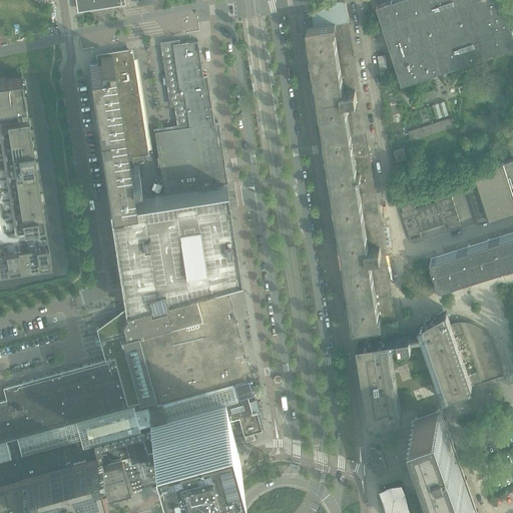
[(311,27),(307,27),(336,212),(354,328),(357,328),(356,327),(358,327),(358,328),(396,322),(349,21),(347,4),(347,3),(346,2),(345,1),(344,0),(343,0),(339,0),(312,13),(312,14),(314,26),(311,27)]
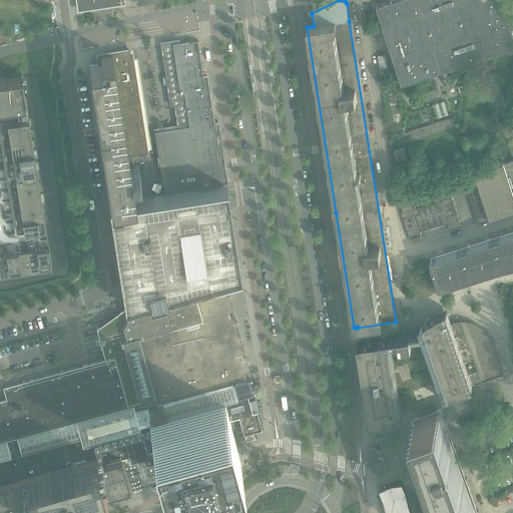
[(386,0),(387,2),(391,0),(368,0),(375,18),(381,16),(377,5),(375,0),(386,0)]
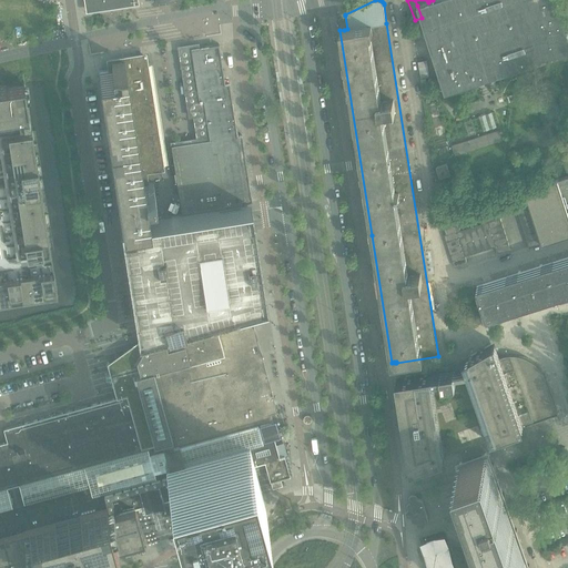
[(433,0),(428,2),(417,6),(422,18),(445,91),(567,51),(567,36),(556,0),(433,0)]
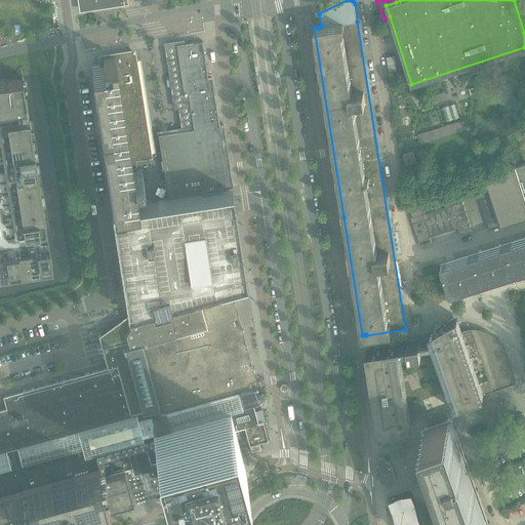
[(184,43),(185,43),(185,39),(164,42),(174,109),(178,109),(182,126),(157,131),(158,134),(160,134),(177,131),(183,131),(194,129),(193,123),(191,106),(187,106),(177,45),(184,44),(184,43)]
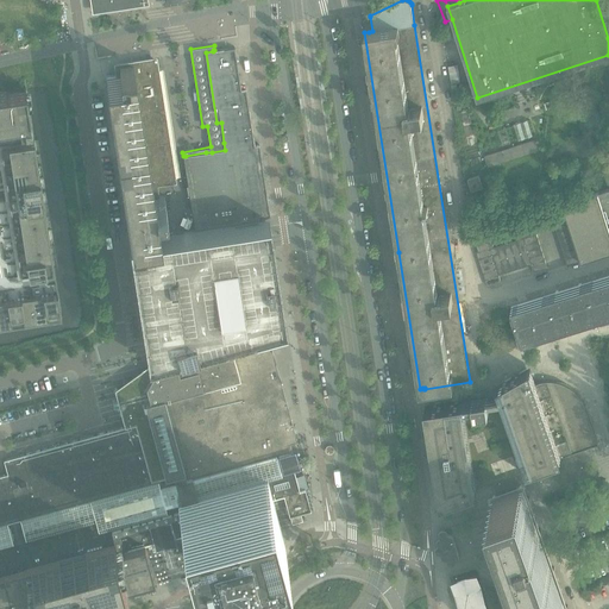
[(186,156),(183,156),(193,213),(195,230),(264,219),(264,217),(269,217),(270,217),(262,158),(259,145),(255,145),(253,139),(253,136),(252,127),(251,124),(250,118),(250,113),(248,102),(246,89),(242,89),(239,80),(236,54),(234,48),(214,50),(213,50),(213,51),(206,52),(217,123),(221,123),(224,143),(225,150),(212,152),(206,152),(186,156)]
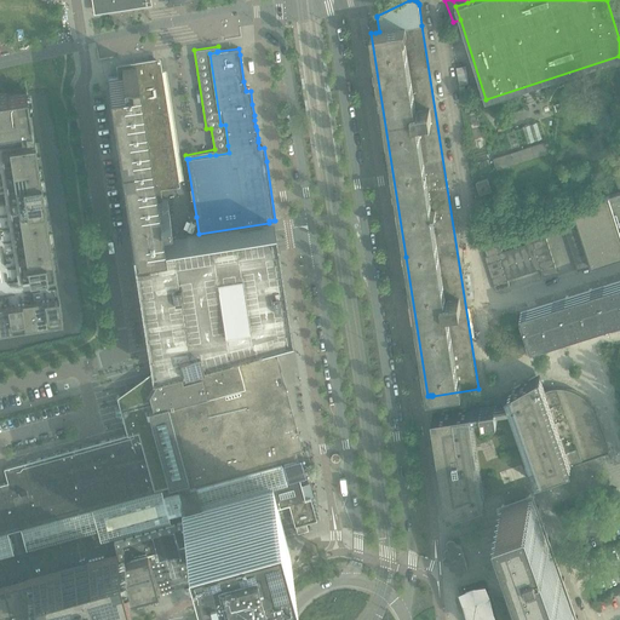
[(158,201),(155,185),(176,183),(173,168),(172,162),(171,150),(170,143),(156,61),(119,67),(120,69),(121,69),(122,70),(122,76),(108,79),(110,96),(125,189),(132,237),(133,244),(164,239),(162,233),(162,228),(171,227),(171,225),(167,227),(165,208),(168,208),(167,199),(161,200),(161,201),(158,201)]
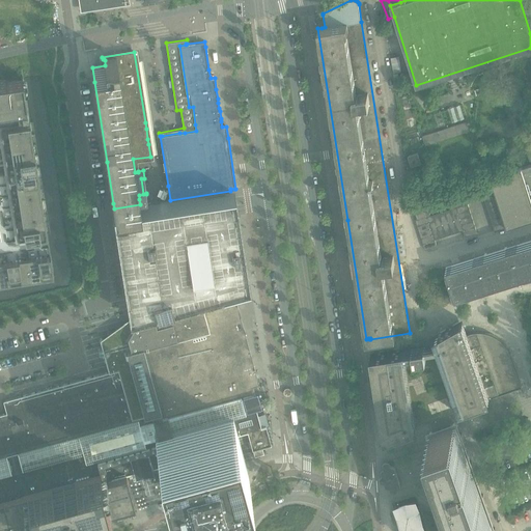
[(0,105),(16,103),(16,107),(17,107),(18,113),(19,115),(19,116),(29,115),(25,88),(24,88),(23,79),(5,82),(5,80),(0,81),(0,105)]
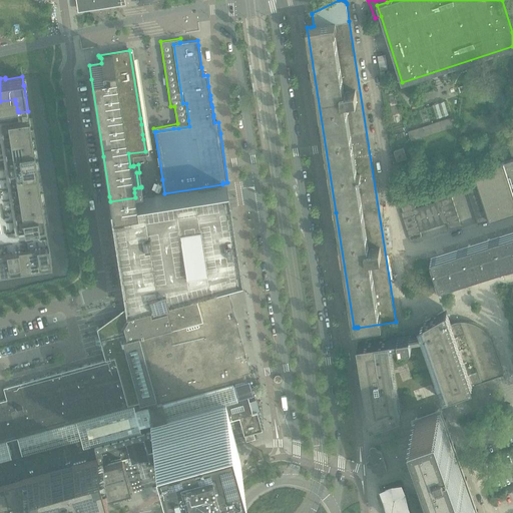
[(29,117),(1,122),(18,230),(24,229),(34,228),(46,226),(45,220),(44,214),(37,172),(34,150),(29,117)]
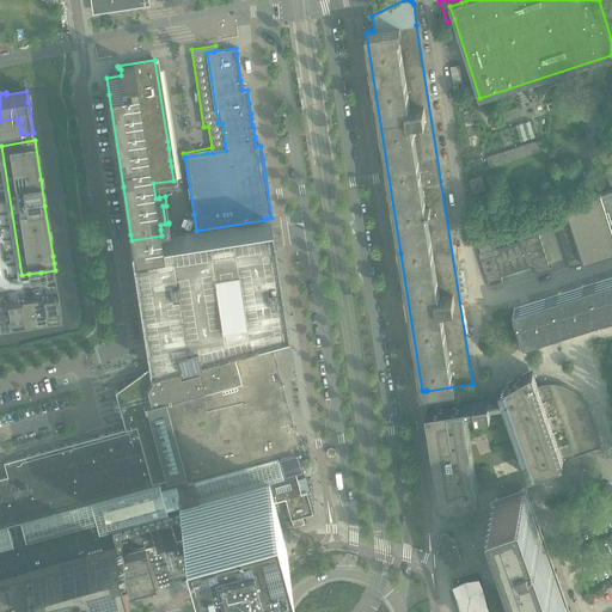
[(537,140),(487,157),(490,167),(540,152),(537,140)]
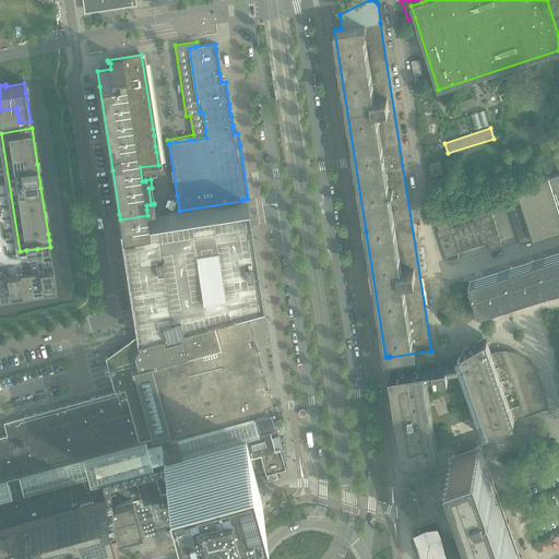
[(440,162),(429,165),(432,175),(443,171),(440,162)]
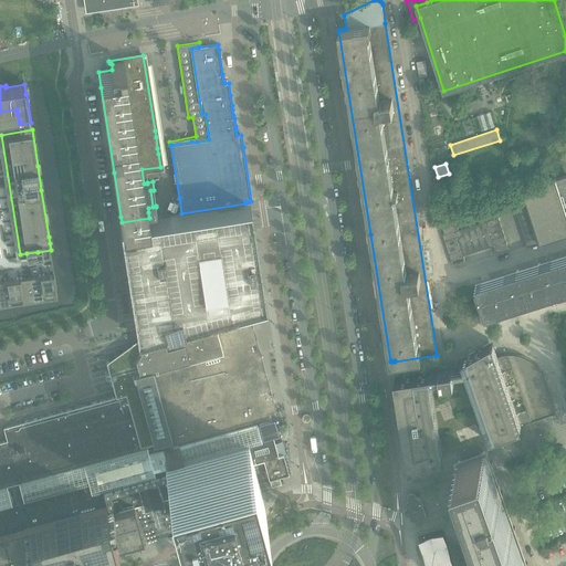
[(565,175),(523,189),(525,199),(527,205),(530,211),(532,218),(534,223),(535,230),(537,237),(540,243),(565,233),(565,175)]
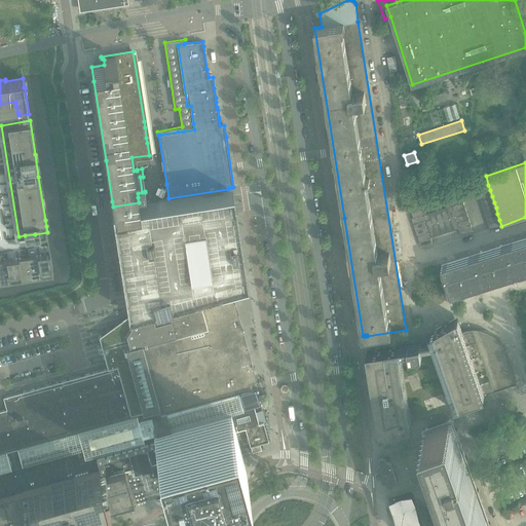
[(486,176),(475,180),(476,183),(478,188),(488,185),(486,176)]
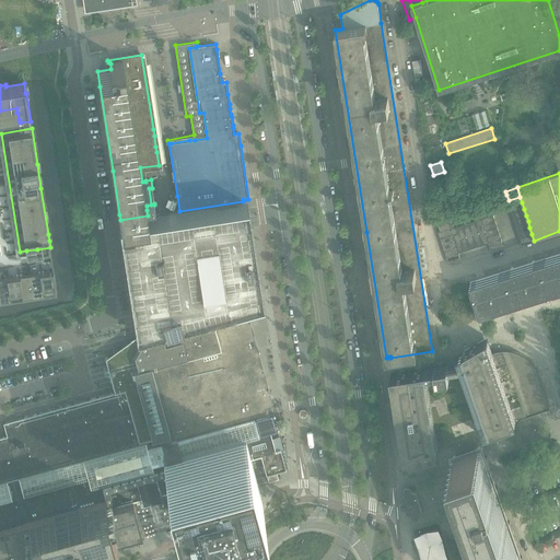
[(520,197),(509,200),(511,207),(522,202),(520,197)]
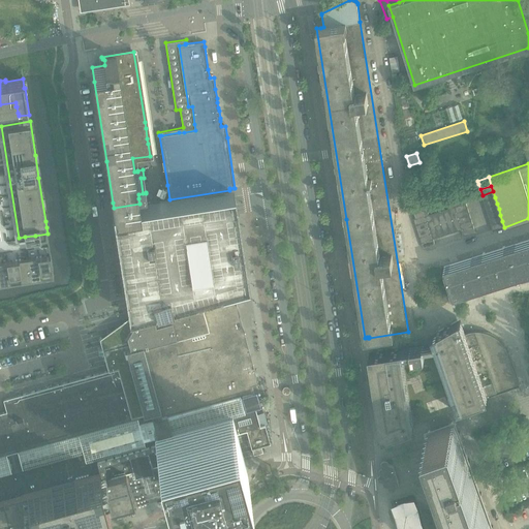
[(128,313),(130,313),(231,285),(243,282),(244,282),(244,281),(248,281),(237,207),(234,189),(229,190),(152,201),(114,208),(112,208),(113,214),(114,223),(115,226),(128,313)]
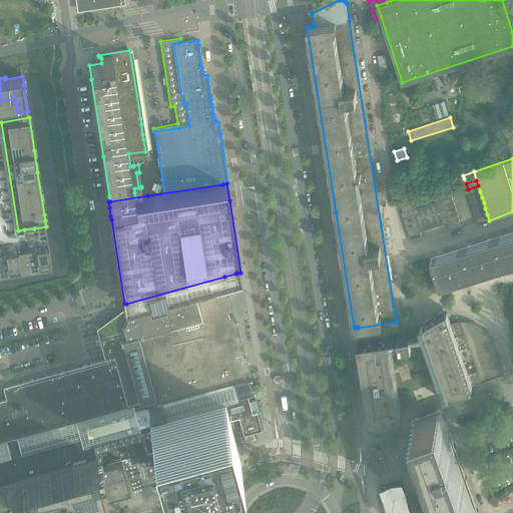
[(448,184),(437,188),(439,194),(450,190),(448,184)]
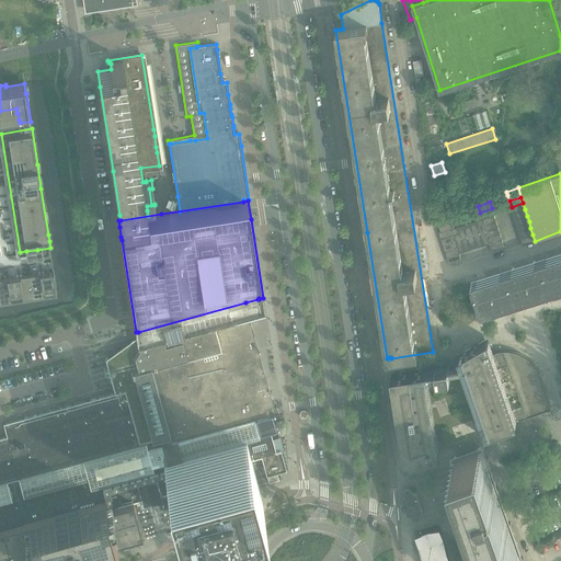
[(523,203),(512,207),(513,213),(525,209),(523,203)]
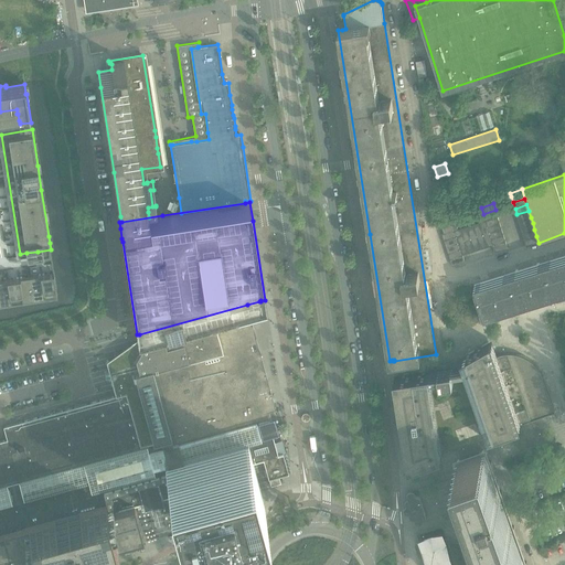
[(496,210),(483,214),(486,221),(498,216),(496,210)]
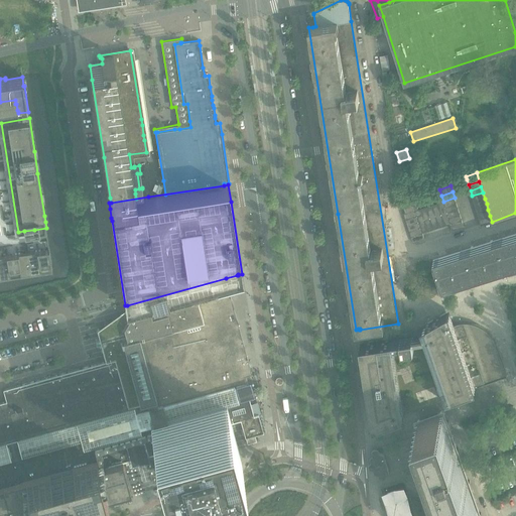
[(483,192),(472,196),(474,202),(485,199),(483,192)]
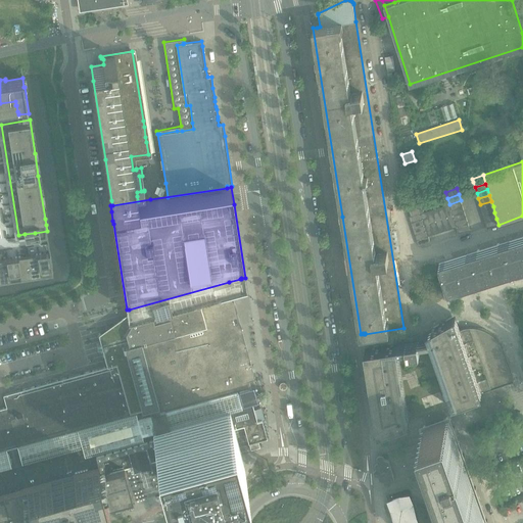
[(419,200),(408,204),(410,210),(421,206),(419,200)]
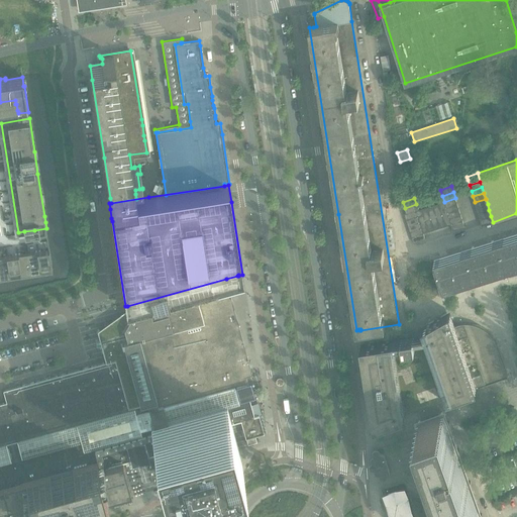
[(455,198),(444,202),(446,207),(457,204),(455,198)]
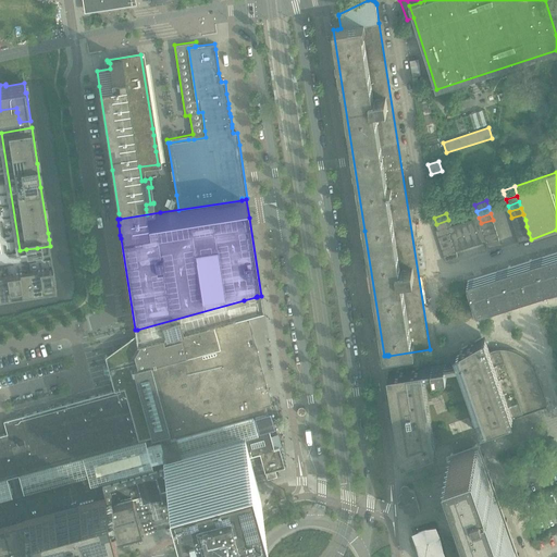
[(523,214),(511,218),(514,224),(525,220),(523,214)]
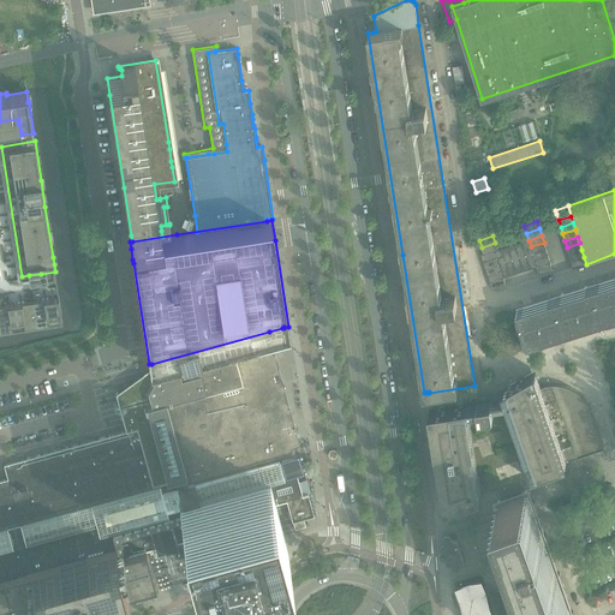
[(529,240),(521,242),(526,256),(532,254),(531,246),(529,240)]
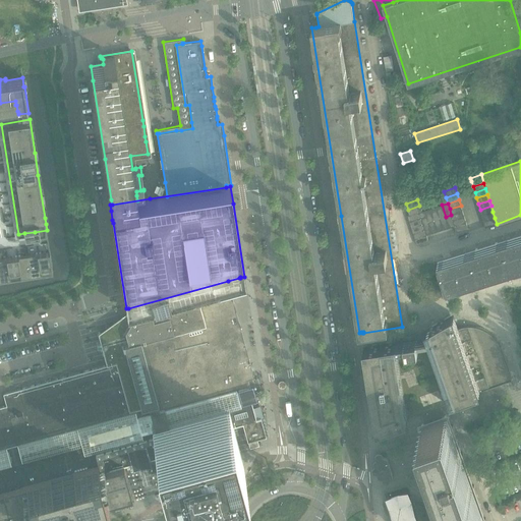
[(442,205),(437,207),(440,218),(446,217),(442,205)]
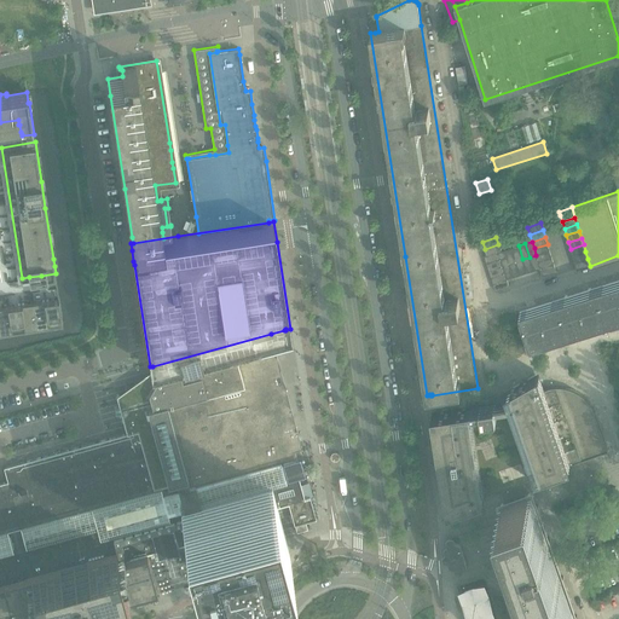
[(498,244),(485,249),(486,255),(485,255),(485,256),(501,252),(502,252),(501,248),(499,248),(498,244)]
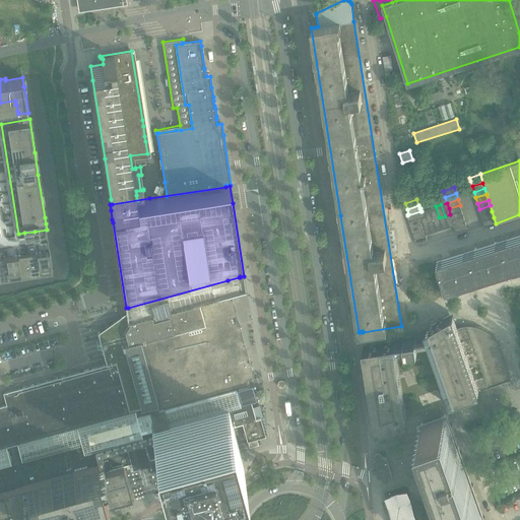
[(460,205),(449,208),(450,214),(462,210),(460,205)]
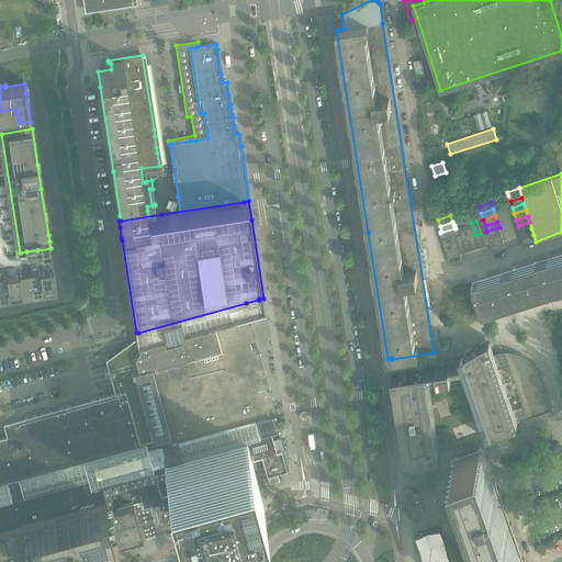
[(530,222),(518,226),(520,232),(531,228),(530,222)]
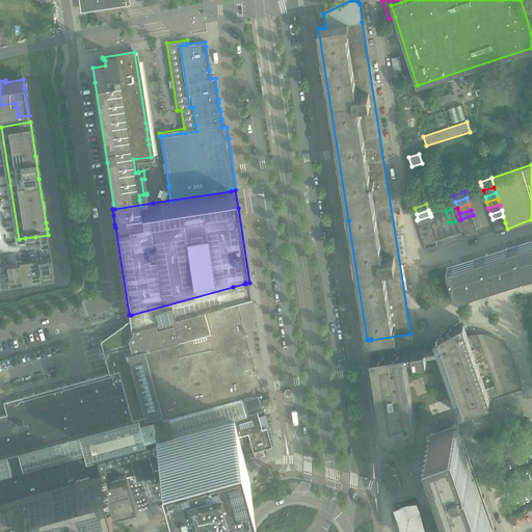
[(446,211),(440,213),(444,224),(449,222),(446,211)]
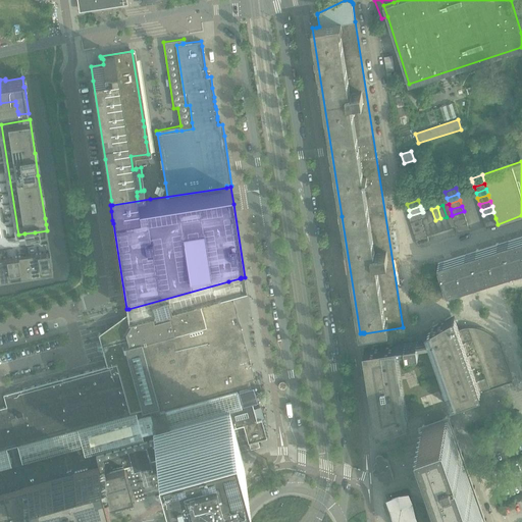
[(431,209),(425,211),(427,216),(429,222),(435,220),(431,209)]
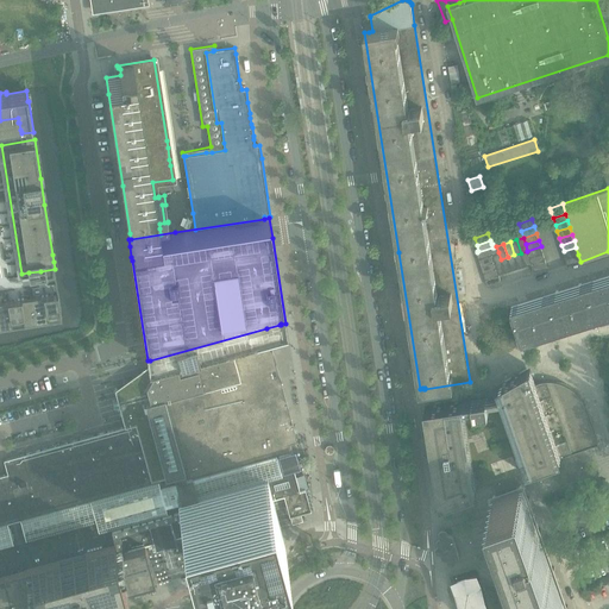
[(493,248),(477,252),(478,259),(493,255),(498,252),(496,246),(494,248),(493,248)]
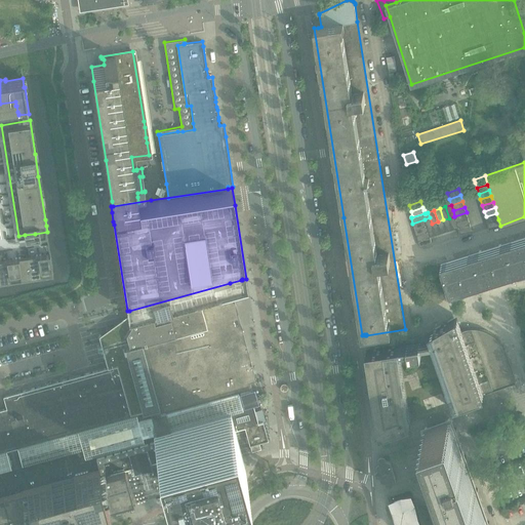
[(467,212),(454,216),(456,221),(468,218),(467,212)]
